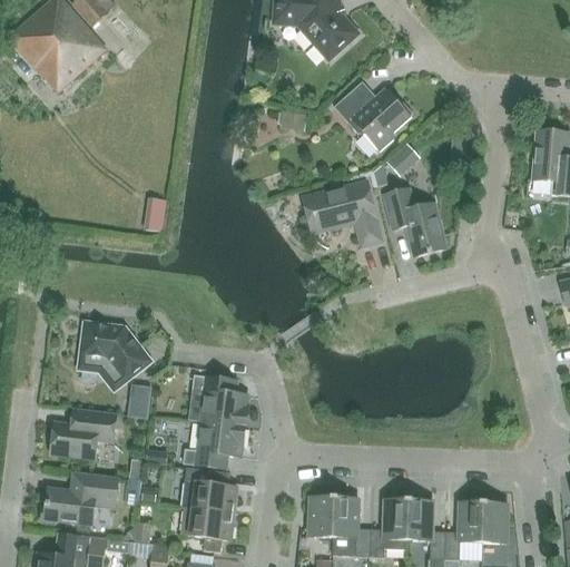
[(52,0),(9,38),(36,68),(28,76),(35,84),(43,76),(43,77),(45,76),(58,91),(106,49),(61,0),(52,0)]
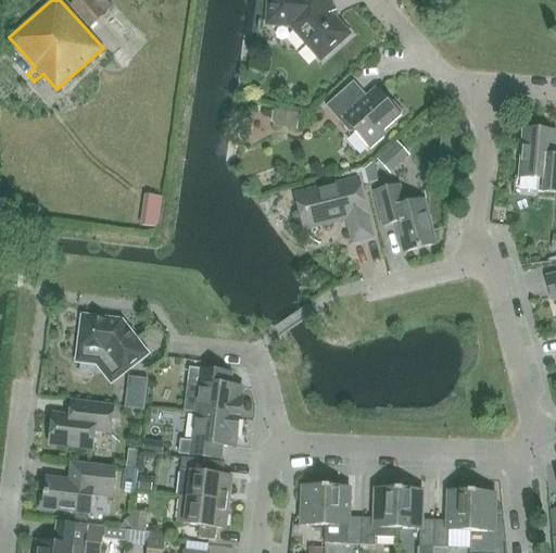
[(103,11),(111,4),(108,0),(74,0),(70,3),(89,26),(104,12),(103,11)]
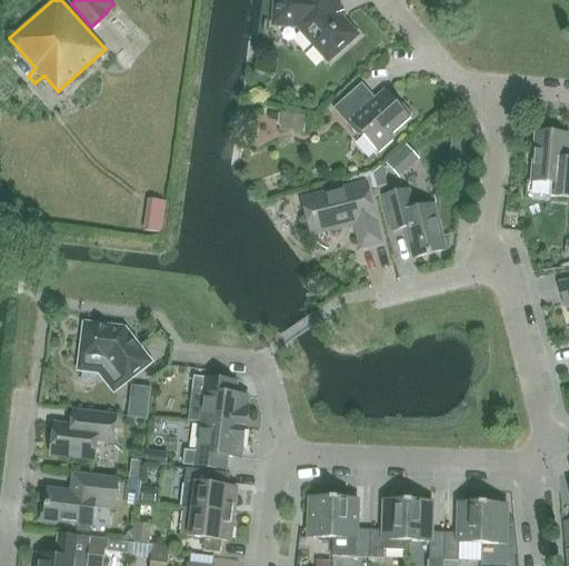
[(339,13),(341,12),(340,9),(337,10),(337,0),(275,0),(275,22),(297,23),(328,59),(356,33),(339,13)]
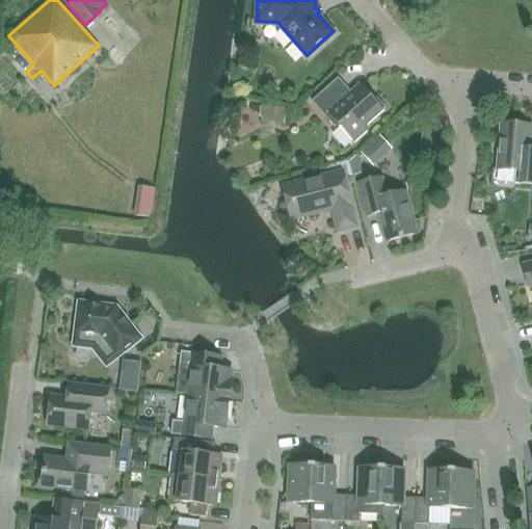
[(376,95),(373,98),(360,83),(350,91),(339,78),(314,101),(334,124),(340,124),(353,139),(365,129),(365,123),(386,105),(376,95)]
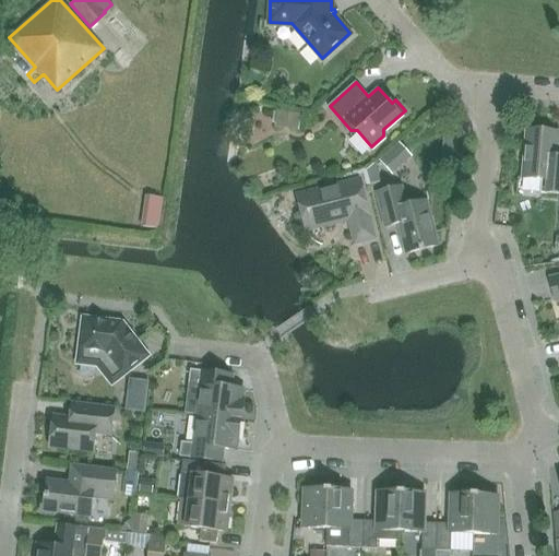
[(300,111),(277,109),(275,127),(298,129),(300,111)]
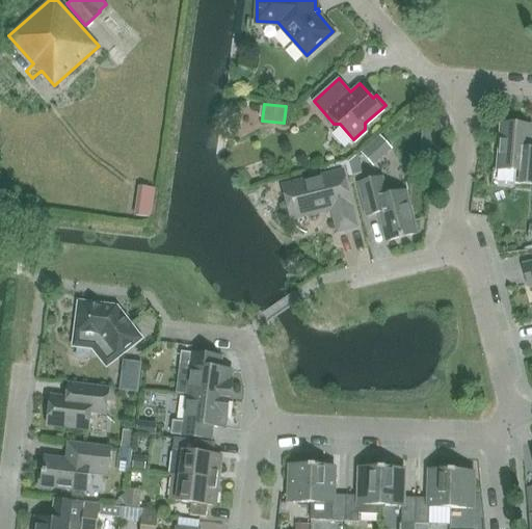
[(531,183),(531,154),(529,154),(531,124),(500,122),(497,168),(515,169),(514,182),(531,183)]
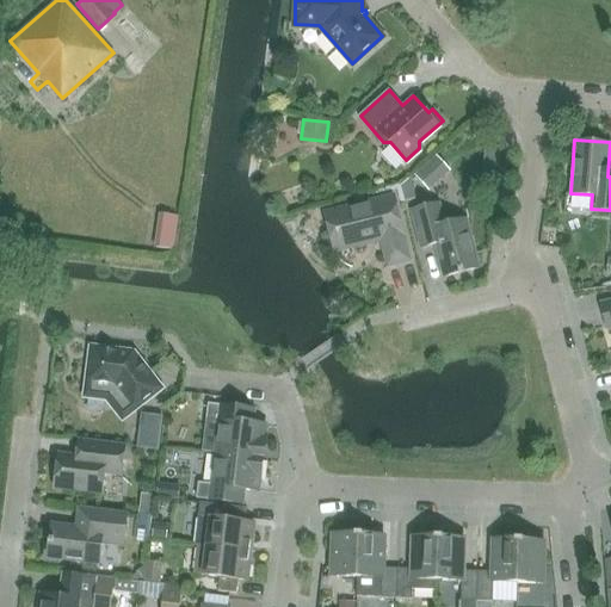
[(451,168),(436,152),(414,173),(429,190),(451,168)]
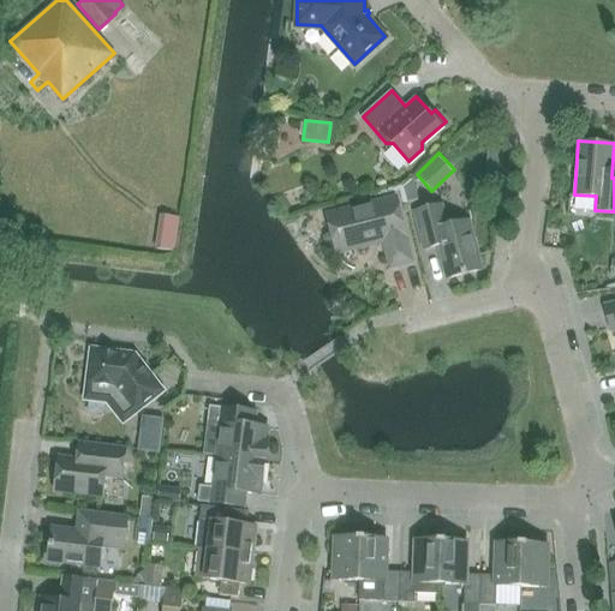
[(417,198),(412,178),(402,185),(407,202),(417,198)]
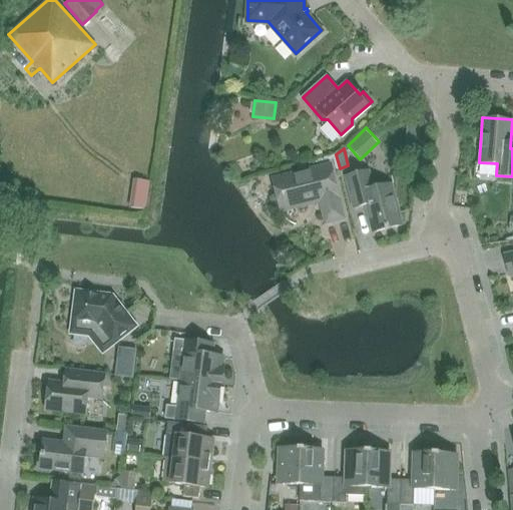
[(325,221),(344,217),(330,163),(273,177),(281,210),(320,200),(325,221)]
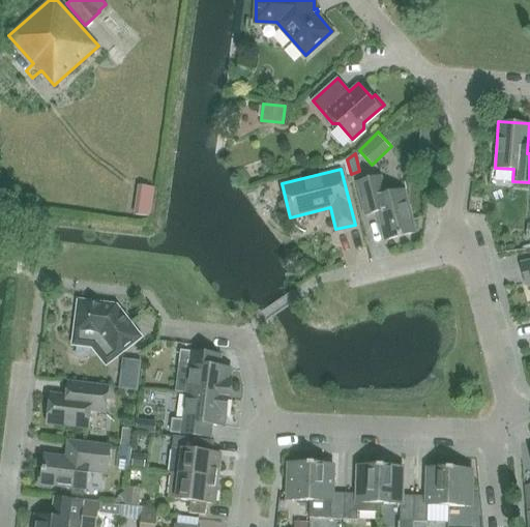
[(140,203),(158,205),(162,172),(144,170),(140,203)]
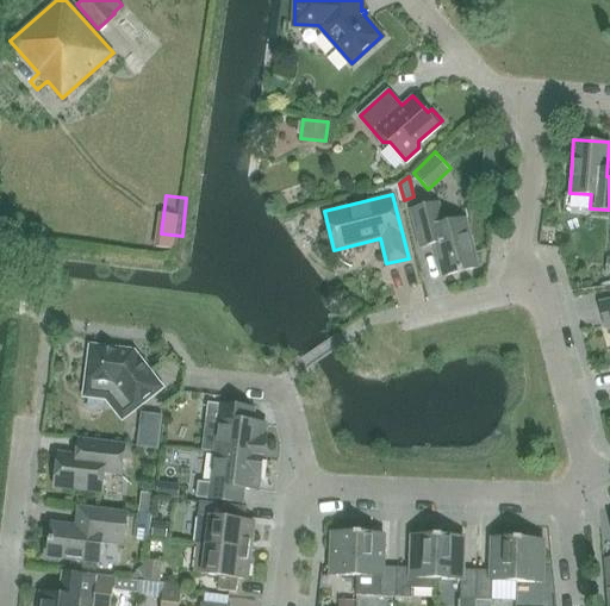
[(442,274),(477,266),(465,217),(434,224),(429,204),(411,208),(419,245),(434,242),(442,274)]
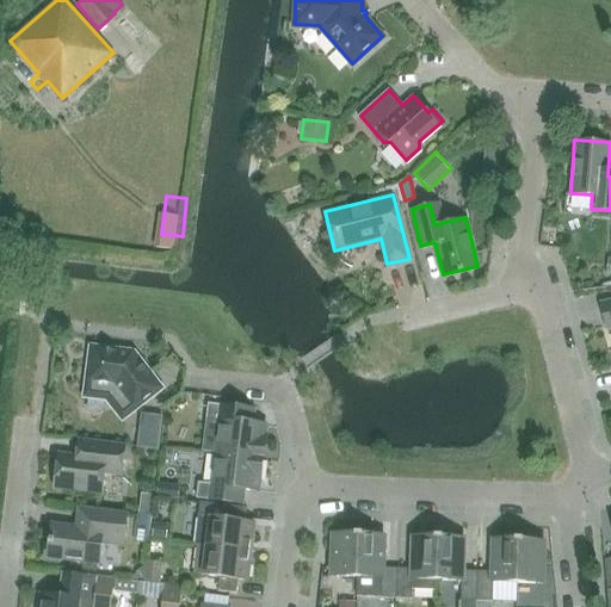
[(610,299),(599,302),(606,327),(610,326),(610,299)]
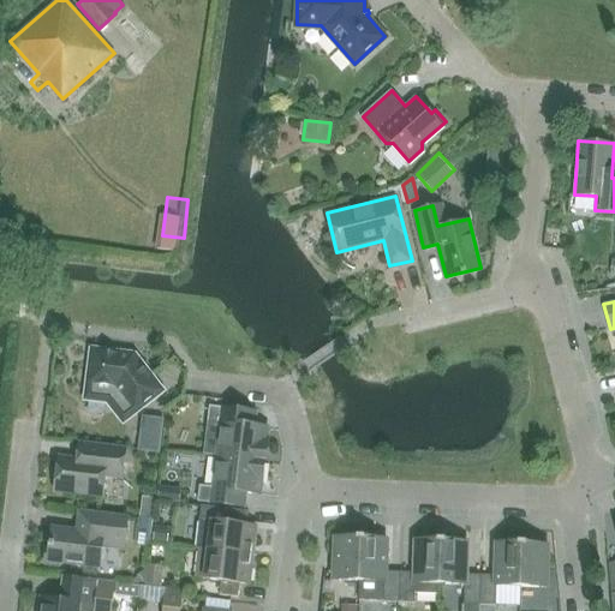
[(133,353),(91,348),(84,397),(107,400),(123,420),(161,389),(133,353)]
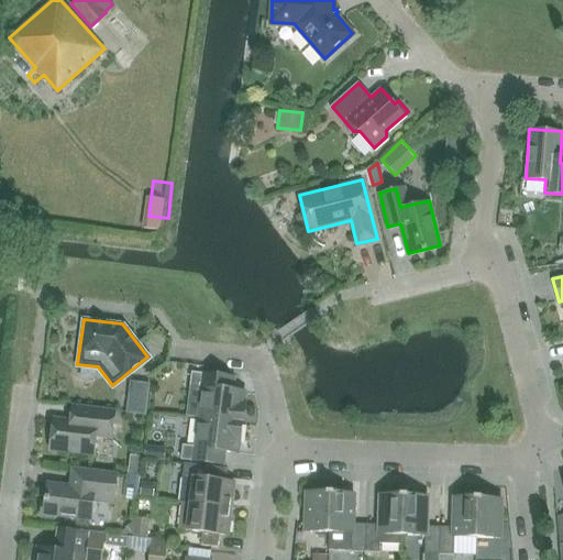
[(201,386),(198,416),(242,421),(244,398),(242,398),(243,390),(232,388),(233,376),(191,371),(189,385),(201,386)]
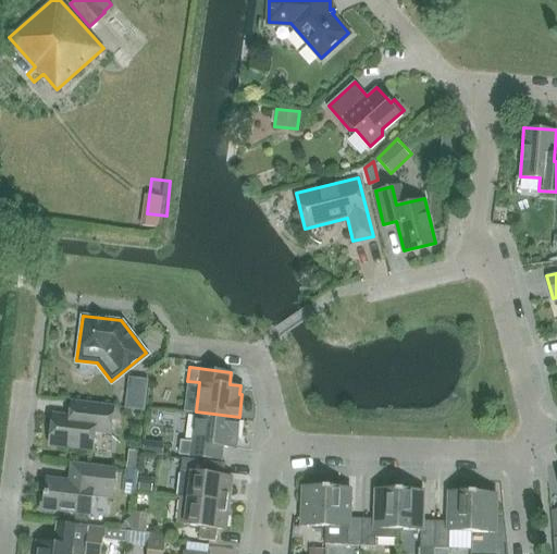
[(132,378),(128,407),(145,408),(148,380),(132,378)]
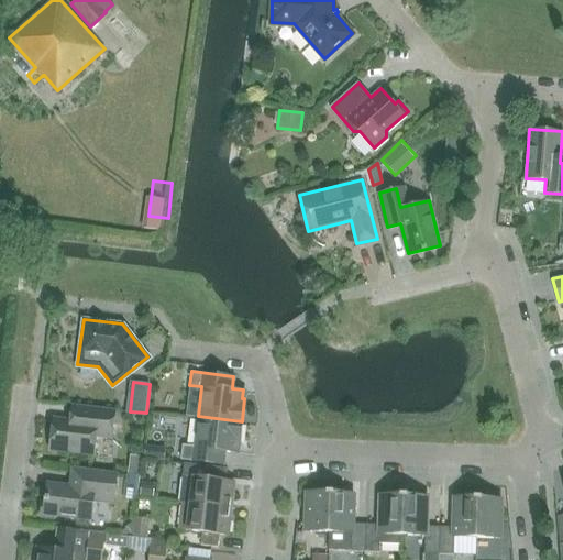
[(114,409),(73,405),(70,419),(53,417),(50,448),(94,453),(96,435),(110,437),(114,409)]
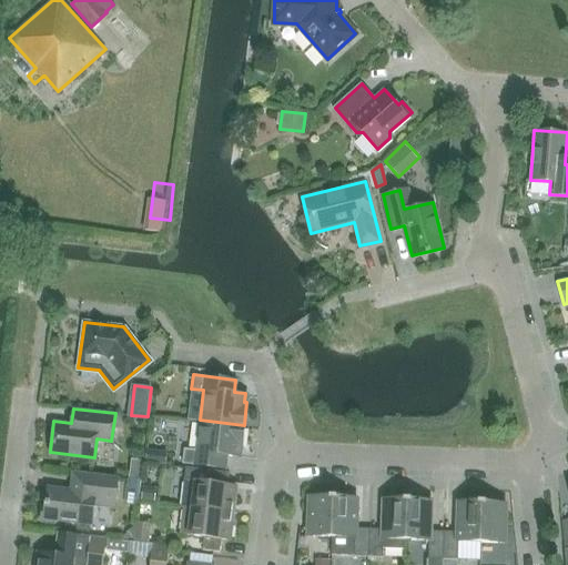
[(241,450),(244,425),(200,420),(196,450),(184,447),(182,462),(225,468),(226,455),(237,457),(239,449),(241,450)]
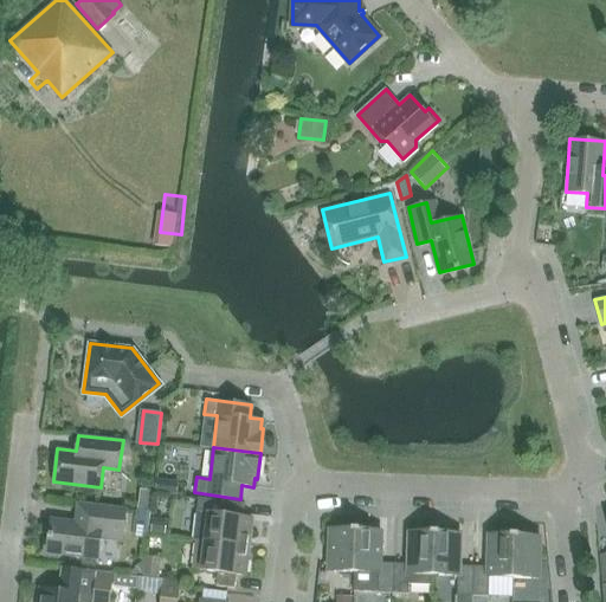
[(207,512),(205,541),(249,545),(252,517),(243,516),(244,503),(214,498),(212,512),(207,512)]
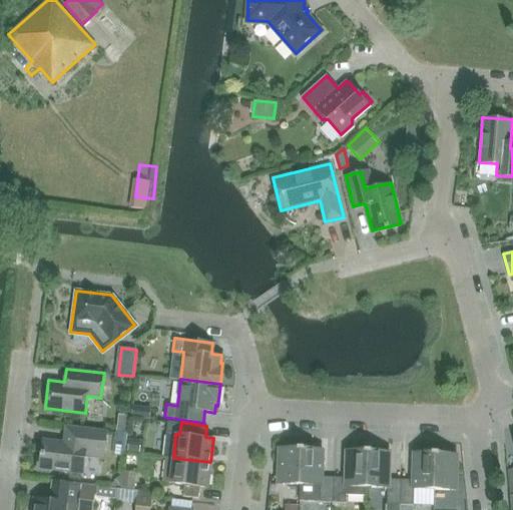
[(103,458),(106,430),(65,425),(63,442),(43,439),(40,457),(38,456),(37,469),(49,471),(50,468),(82,473),(85,455),(103,458)]
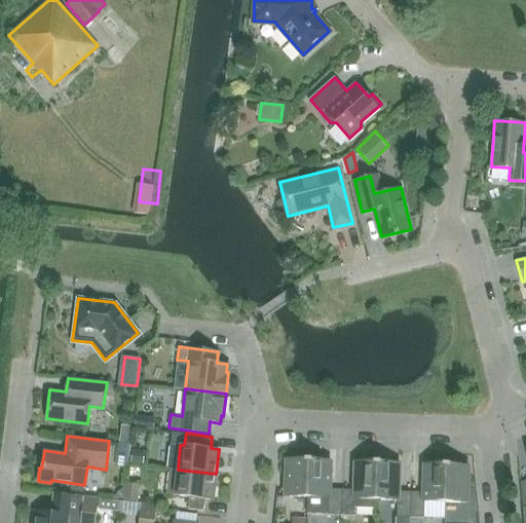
[(145,450),(132,448),(130,463),(143,464),(145,450)]
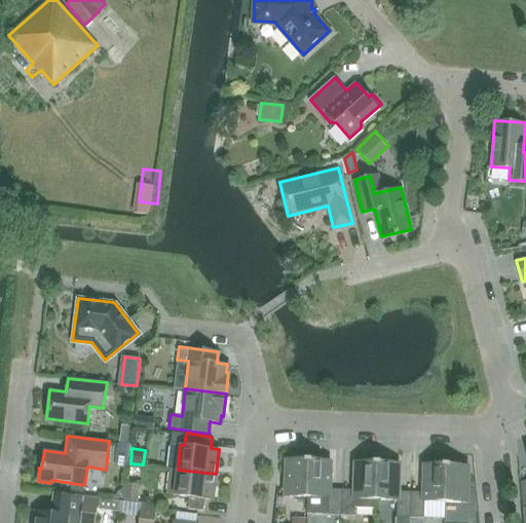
[(307,496),(308,459),(286,458),(285,496),(307,496)]
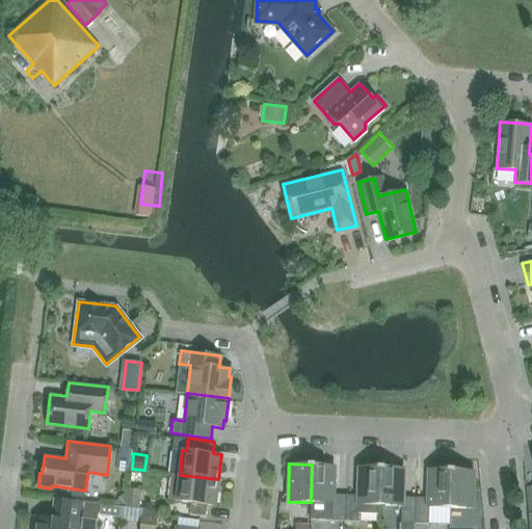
[(335,466),(312,465),(311,502),(331,503),(331,520),(345,520),(346,494),(334,493),(335,466)]
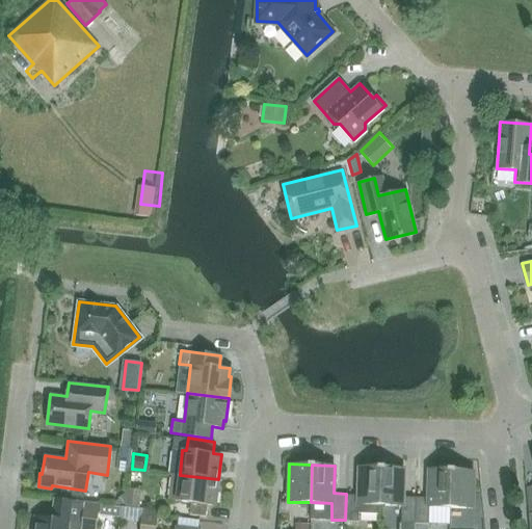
[(380,505),(381,467),(358,467),(357,494),(346,494),(345,520),(358,521),(358,512),(379,512),(380,505)]
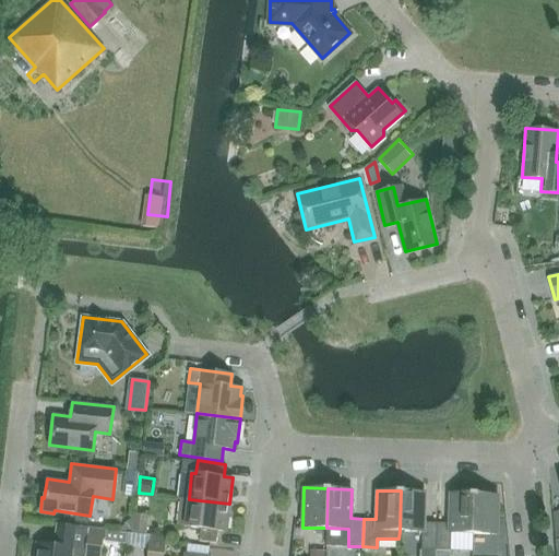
[(425,492),(401,491),(400,531),(421,532),(421,548),(436,548),(437,521),(424,521),(425,492)]
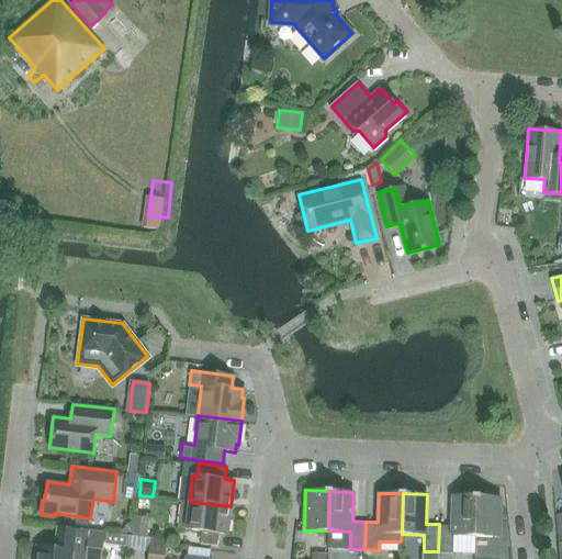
[(475,536),(476,496),(452,495),(451,525),(439,524),(438,551),(452,552),(453,535),(475,536)]
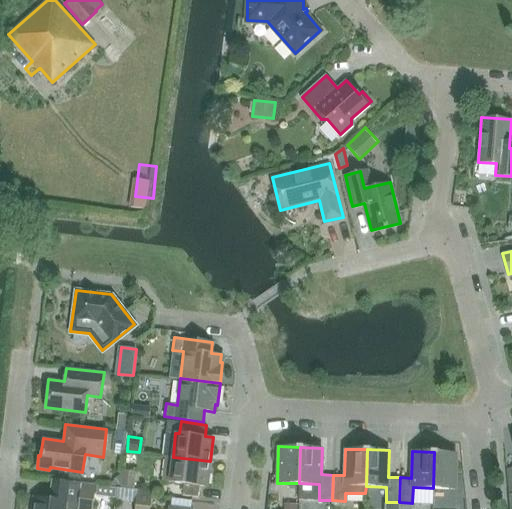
[(456,453),(434,452),(433,488),(455,489),(456,453)]
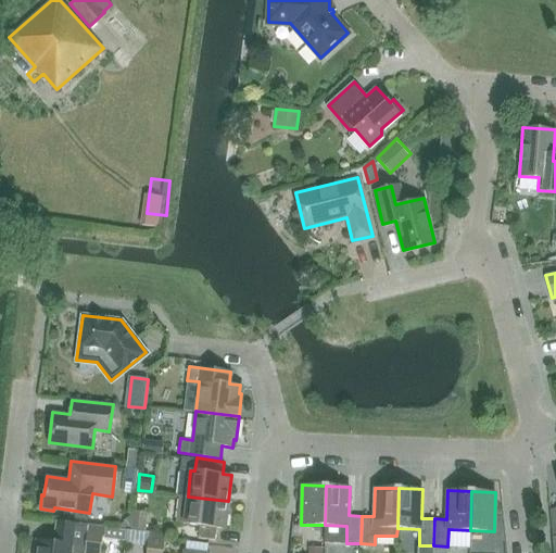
[(225,527),(228,501),(188,497),(178,495),(175,520),(199,524),(198,537),(215,539),(216,526),(225,527)]
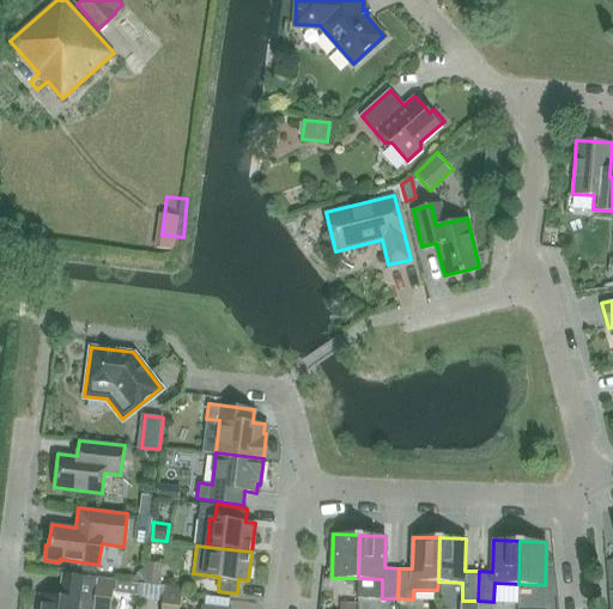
[(164,562),(146,560),(143,582),(161,584),(164,562)]
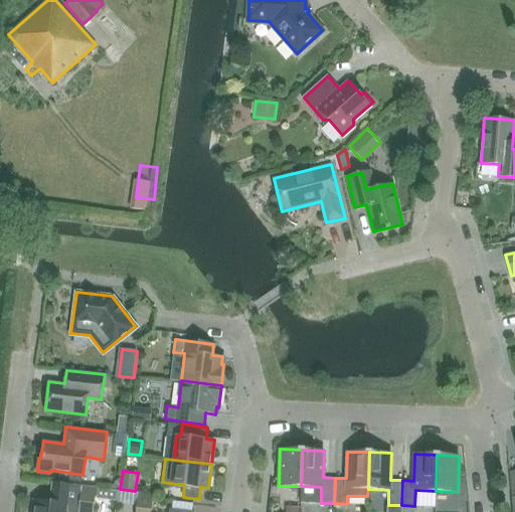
[(65,511),(74,511),(77,511),(81,485),(53,482),(50,502),(34,500),(32,511),(65,511)]
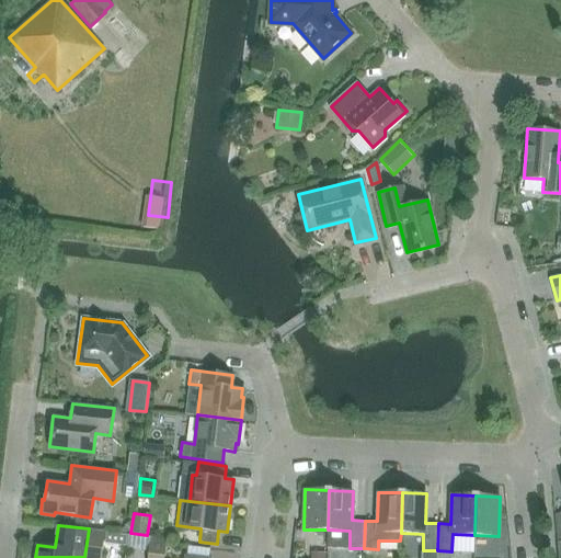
[(101,557),(105,531),(89,528),(84,557),(101,557)]
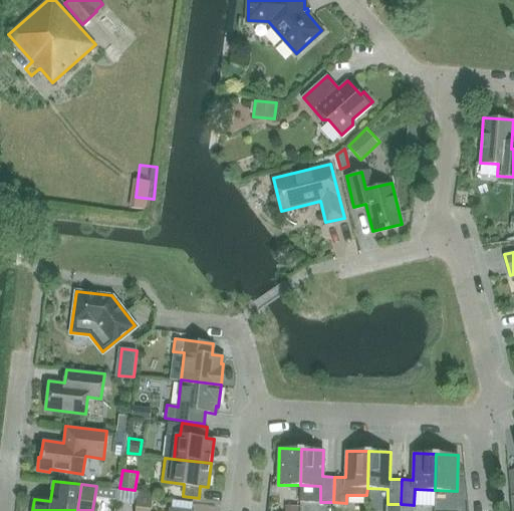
[(149,510),(152,494),(139,492),(136,510),(149,510)]
